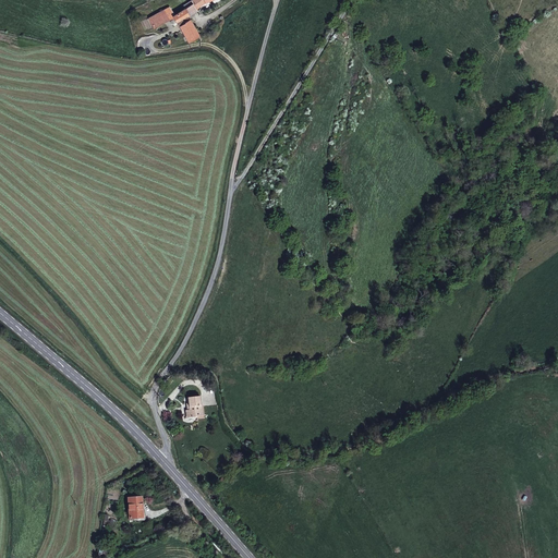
[(193,3),(184,10),(187,16),(189,16),(189,17),(198,11),(196,9),(207,0),(208,0),(209,0),(191,0),(193,3)]
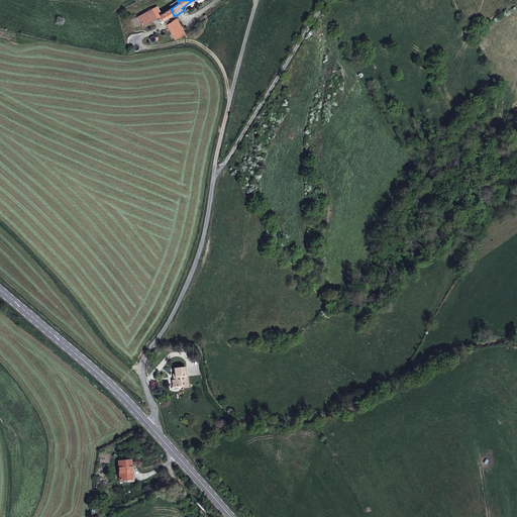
[(157,6),(152,9),(158,18),(162,16),(165,20),(175,40),(185,34),(174,15),(171,9),(162,14),(157,6)]
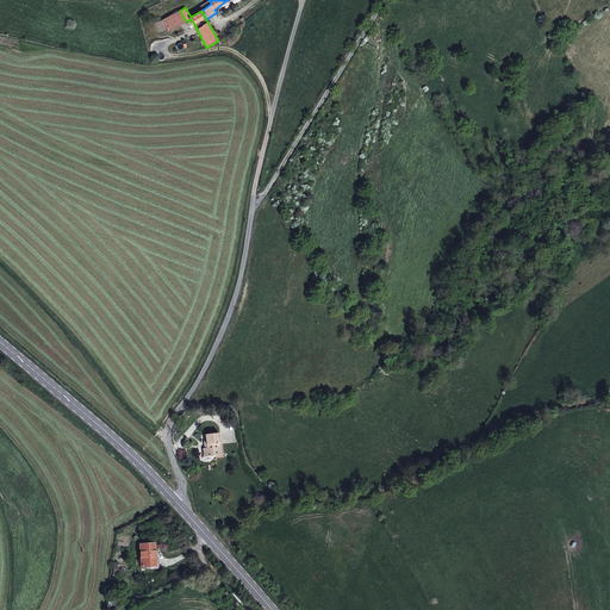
[(180,11),(163,19),(169,31),(186,22),(180,11)]
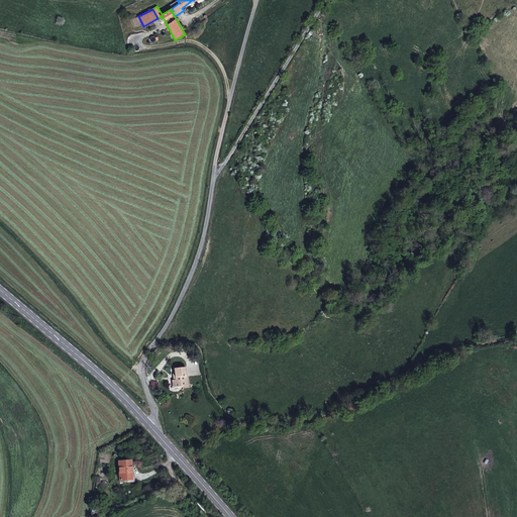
[(185,368),(174,369),(175,380),(177,388),(188,386),(185,368)]
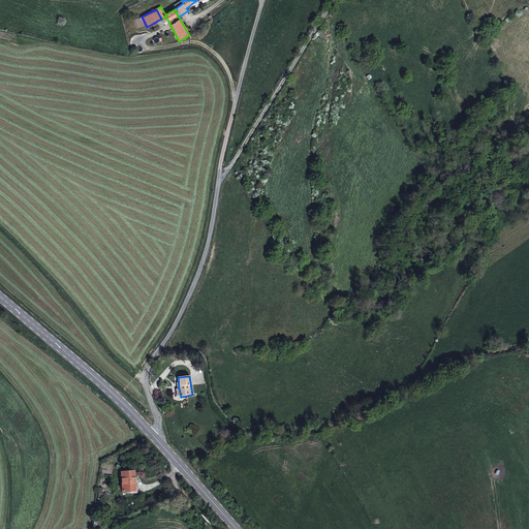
[(135,490),(133,471),(121,472),(123,492),(135,490)]
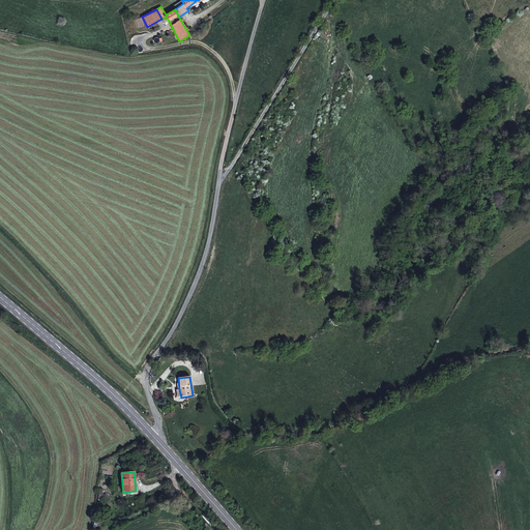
All buildings are outlined.
